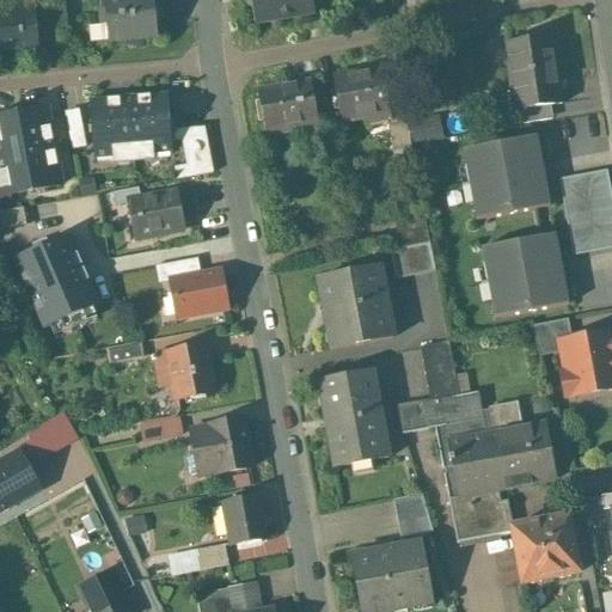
[(151,0),(97,0),(98,23),(104,23),(105,42),(154,38),(151,0)]
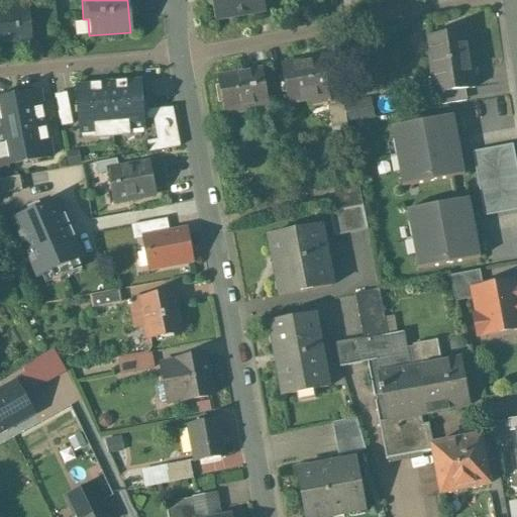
[(208,0),(209,2),(212,4),(213,4),(216,18),(264,11),(262,0),(208,0)]
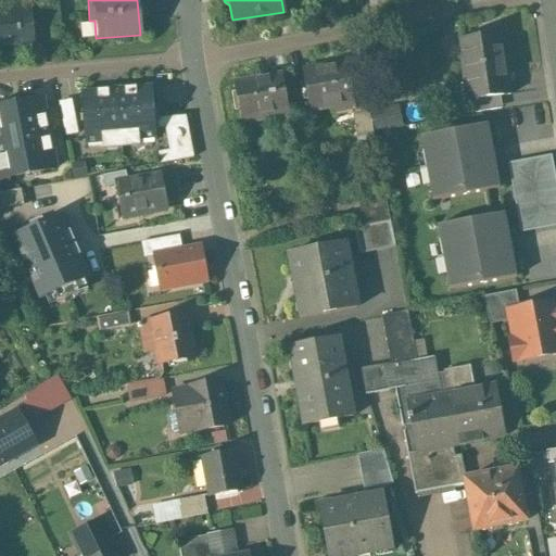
[(32,11),(0,13),(0,47),(35,45),(32,11)]
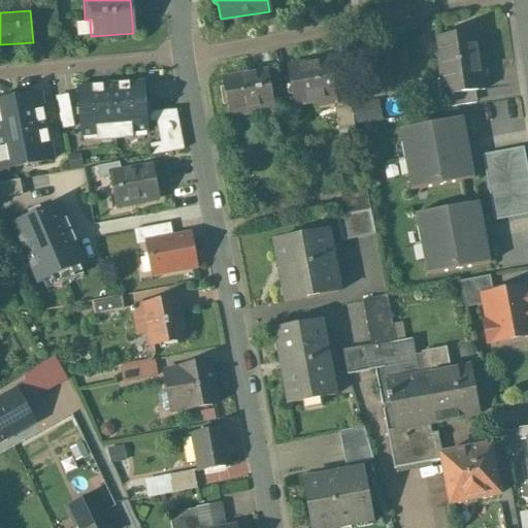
[(472,33),(437,39),(439,57),(436,57),(439,80),(435,81),(437,95),(441,95),(442,96),(485,90),(480,58),(476,59),(472,33)]
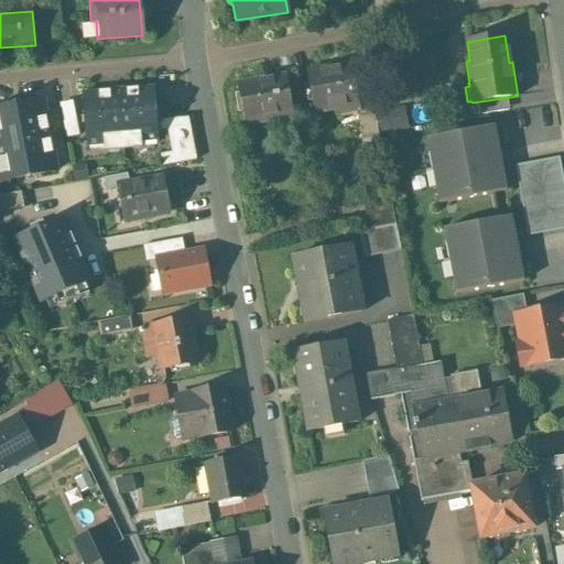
[(350,64),(306,72),(314,112),(338,108),(339,114),(358,110),(359,110),(356,94),(350,64)]
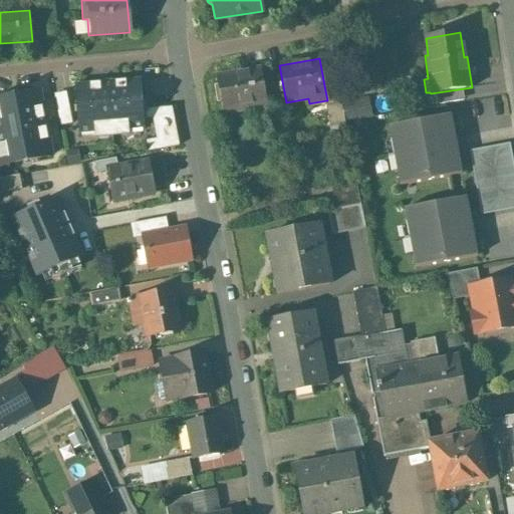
[(259,69),(216,76),(223,114),(247,110),(246,106),(265,102),(259,69)]
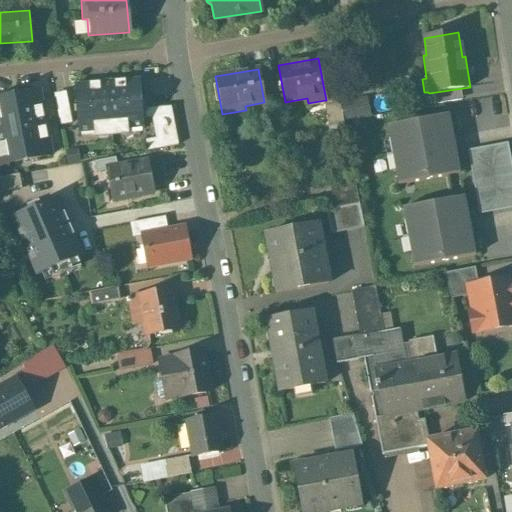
[(103,82),(75,85),(79,133),(97,131),(98,135),(126,132),(126,129),(144,128),(143,119),(152,119),(156,138),(146,140),(148,151),(179,145),(171,107),(143,109),(140,79),(112,81),(112,79),(103,79),(103,82)]
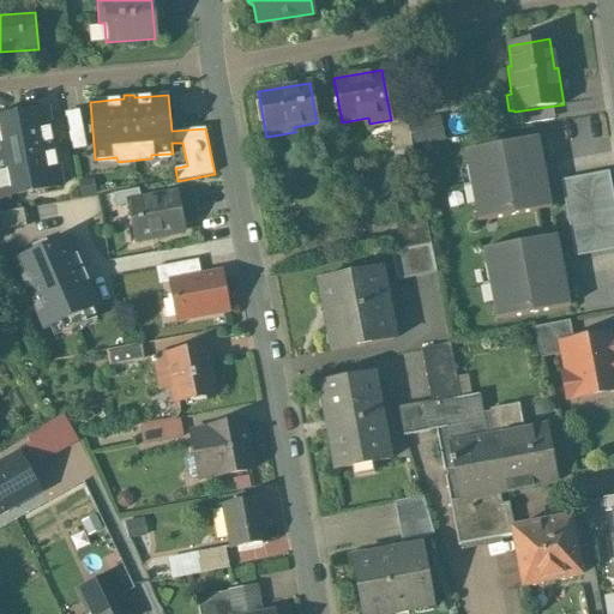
[(413,140),(445,137),(441,95),(417,97),(419,108),(410,109),(413,140)]
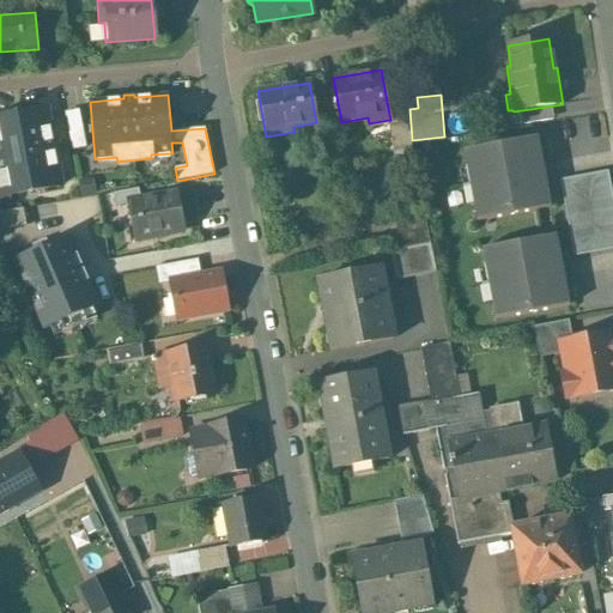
[(401,99),(387,102),(390,120),(389,120),(392,131),(406,128),(410,146),(411,146),(401,99)]
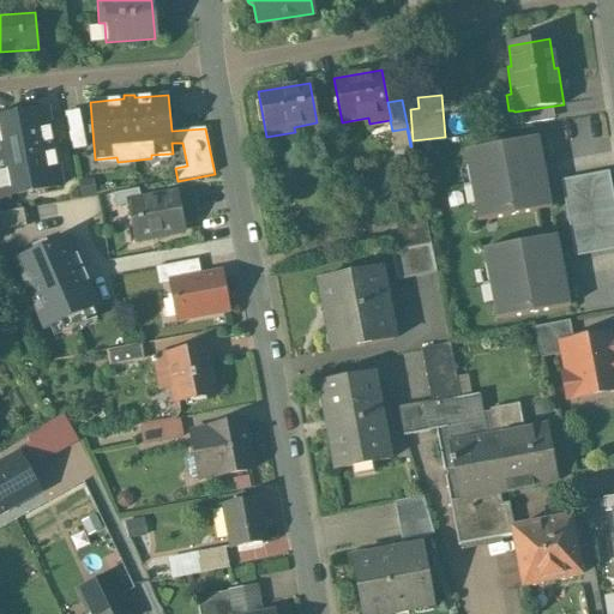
[(44,109),(23,113),(10,115),(0,116),(0,197),(10,196),(24,193),(38,190),(38,191),(60,186),(54,156),(58,155),(54,139),(50,139),(44,109)]
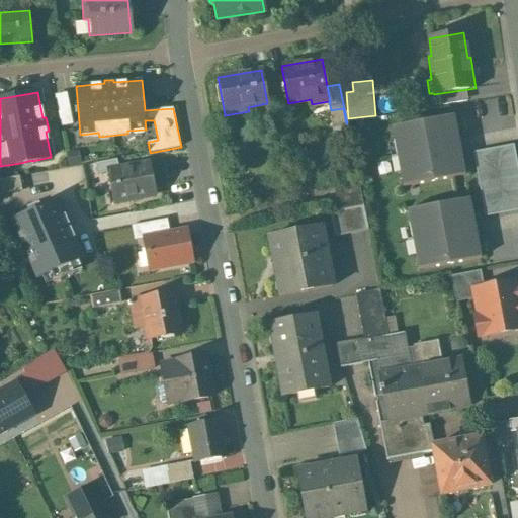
[(454,116),(393,127),(404,186),(465,175),(454,116)]
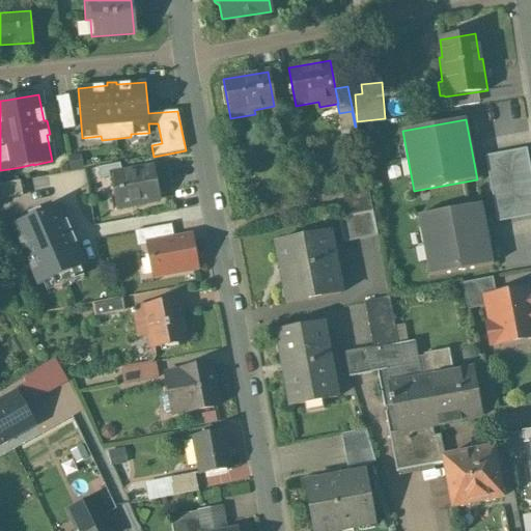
[(486,156),(497,223),(530,216),(530,169),(527,147),(486,156)]
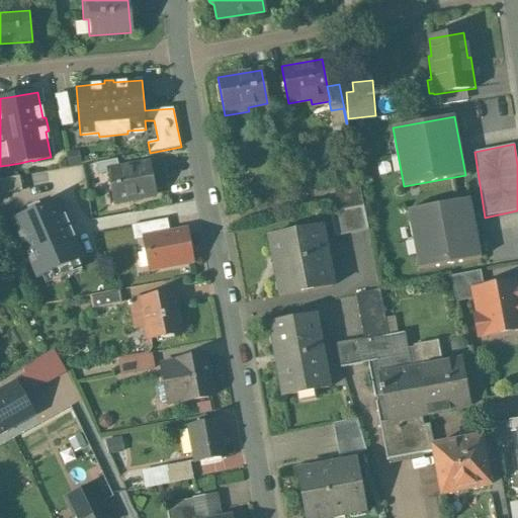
[(275,152),(257,155),(259,164),(277,161),(275,152)]
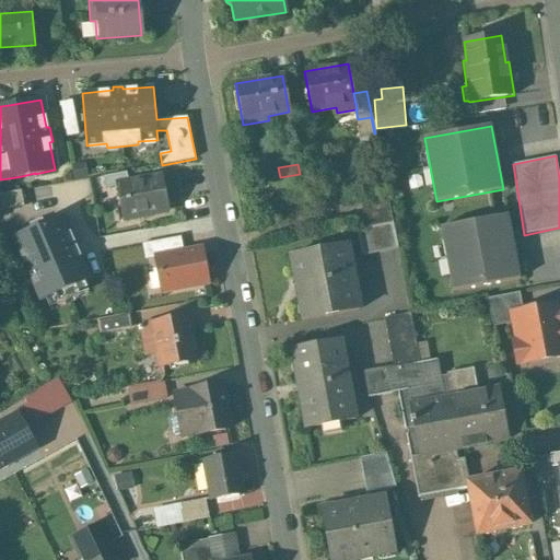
[(160,177),(117,185),(124,219),(166,210),(160,177)]
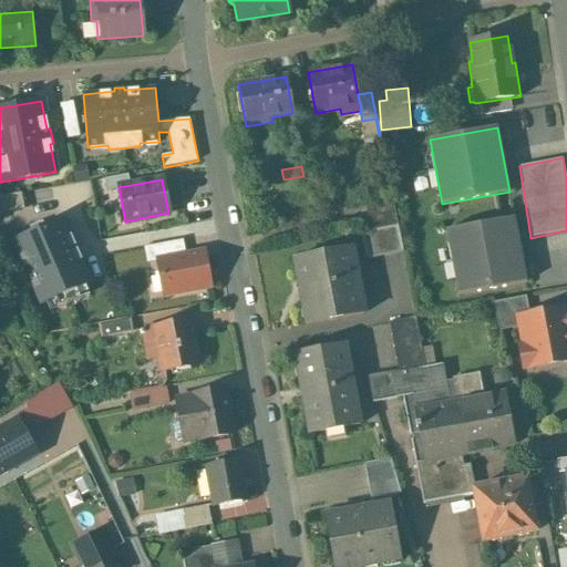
[(9,181),(0,182),(0,196),(11,194),(9,181)]
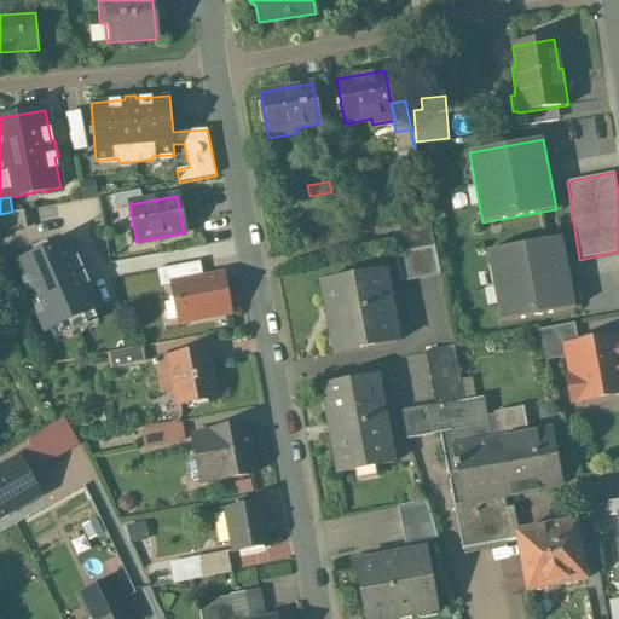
[(428,218),(400,223),(406,252),(434,246),(428,218)]
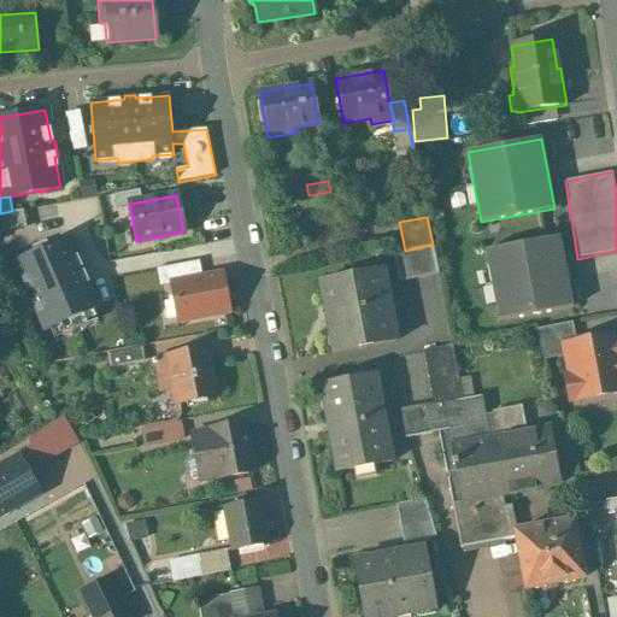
[(573,307),(558,236),(485,251),(498,322),(573,307)]
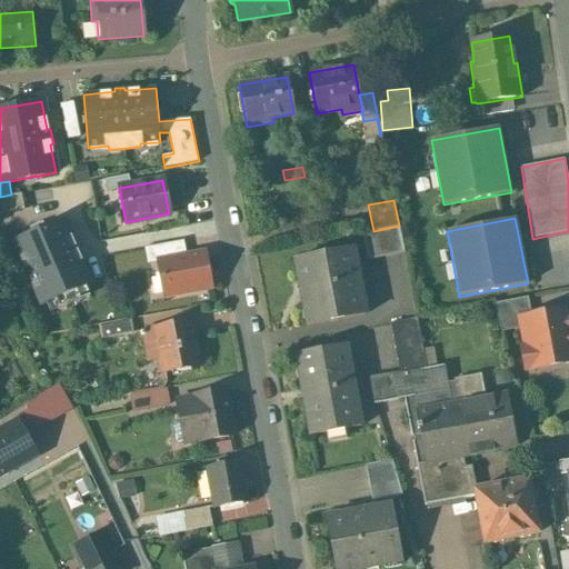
[(92,285),(65,219),(12,241),(41,307),(92,285)]
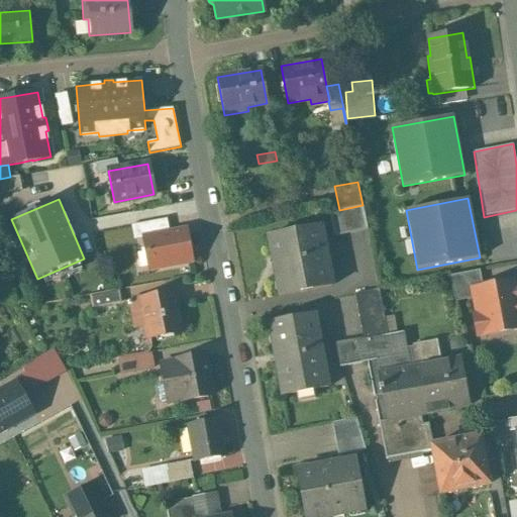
[(339,210),(330,211),(335,235),(367,229),(363,205),(339,210)]
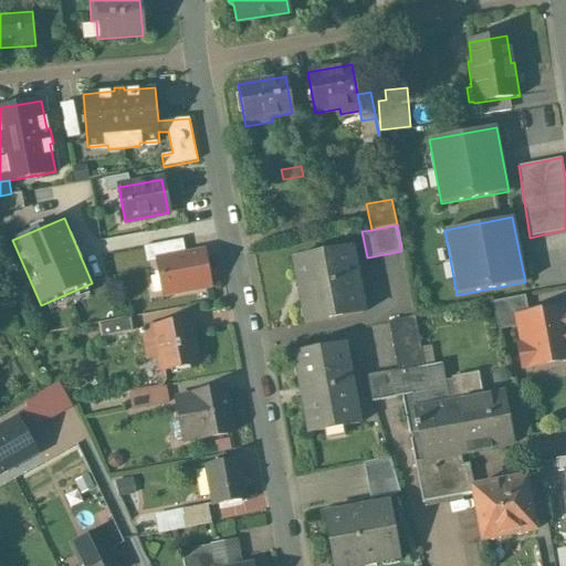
[(182,239),(145,247),(147,262),(157,261),(164,295),(210,286),(203,251),(186,254),(182,239)]
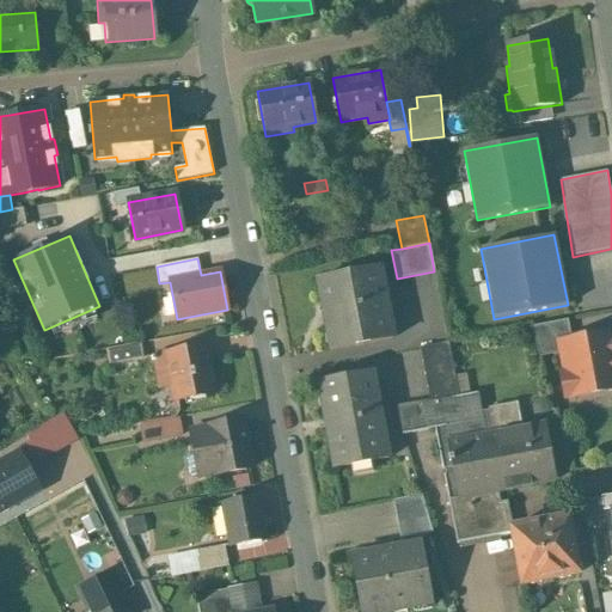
[(380,267),(320,279),(320,280),(325,279),(329,300),(324,300),(324,303),(326,301),(330,325),(329,325),(329,328),(335,326),(338,346),(332,347),(332,348),(393,337),(380,267)]
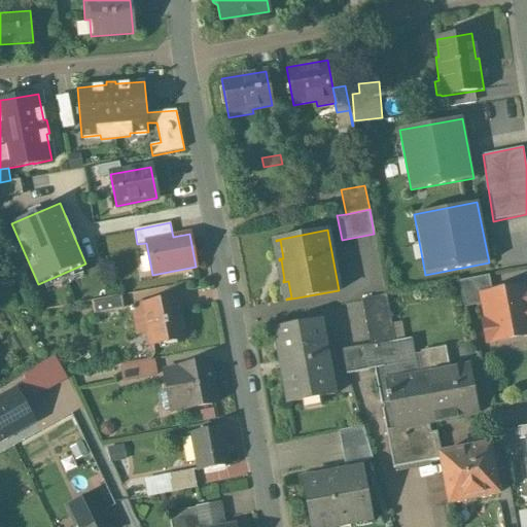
[(488,276),(458,281),(465,308),(485,304),(483,295),(491,293),(488,276)]
